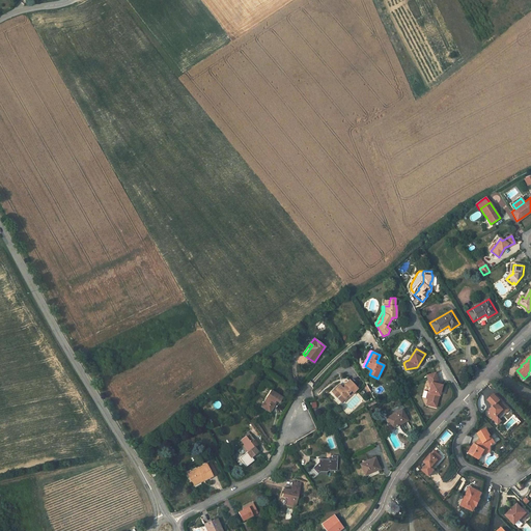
[(427,398),(426,404),(436,408),(442,385),(438,384),(435,372),(426,375),(428,382),(430,381),(431,383),(428,392),(428,393),(430,394),(429,398),(427,398)]
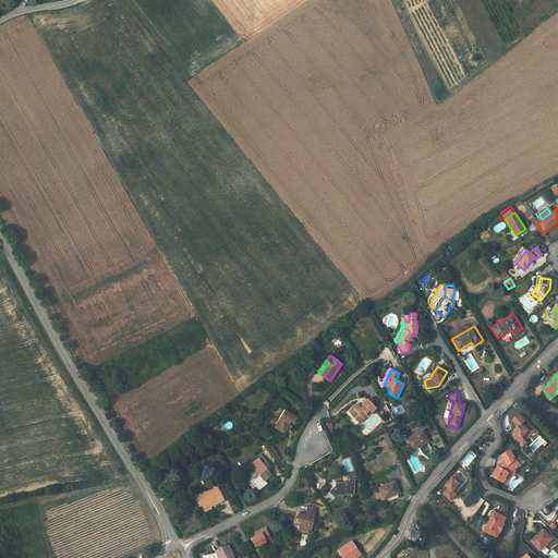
[(365,414),(367,416),(376,409),(367,400),(363,403),(364,405),(361,409),(358,405),(350,413),(354,419),(359,414),(362,417),(365,414)]
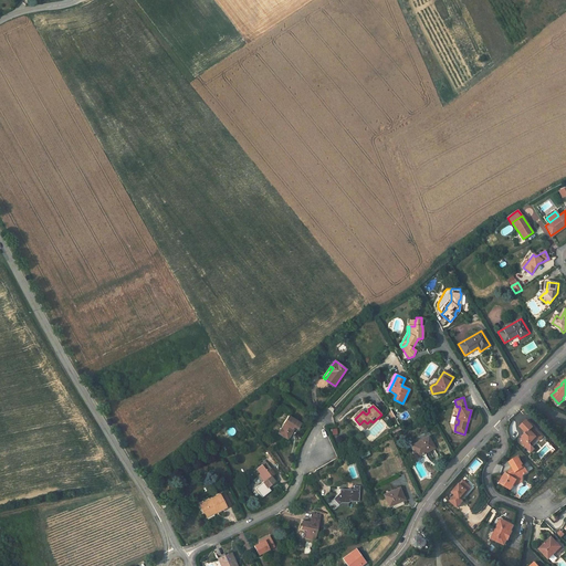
[(355,419),(363,411),(362,410),(354,418),(355,419)]
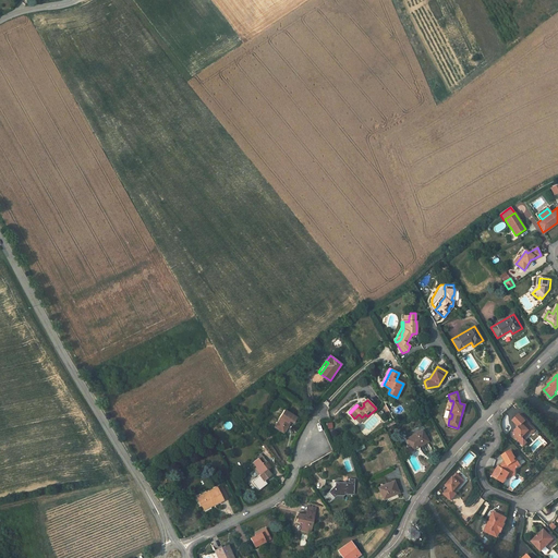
[(283,433),(290,423),(289,423),(290,420),(291,421),(293,423),(296,417),(284,410),(275,427),(283,433)]
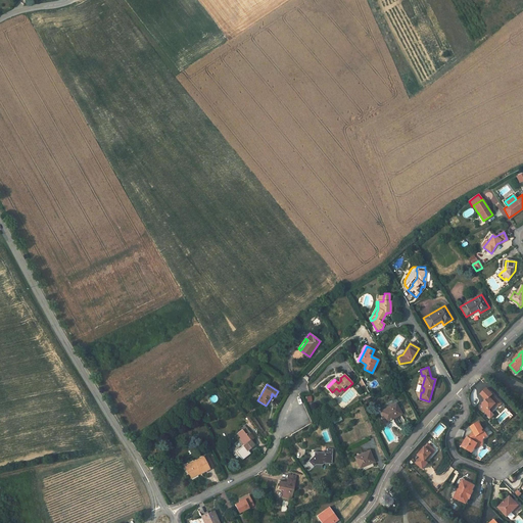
[(336,388),(332,392),(337,397),(344,390),(342,388),(339,391),(336,388)]
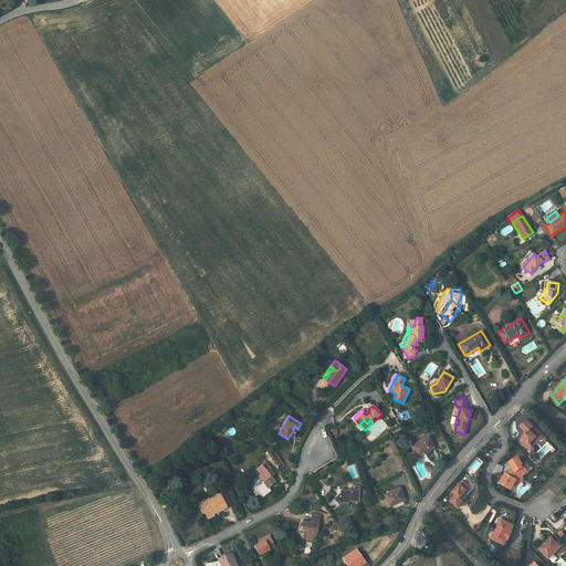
[(544,437),(526,420),(521,427),(527,433),(520,440),(527,448),(531,444),(532,446),(538,438),(541,440),(544,437)]
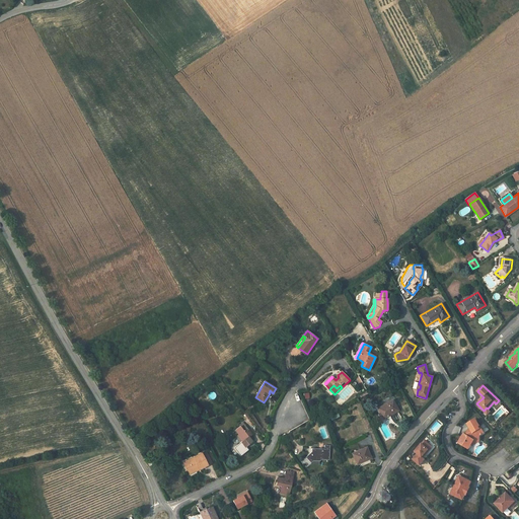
[(398,411),(393,400),(378,409),(383,419),(398,411)]
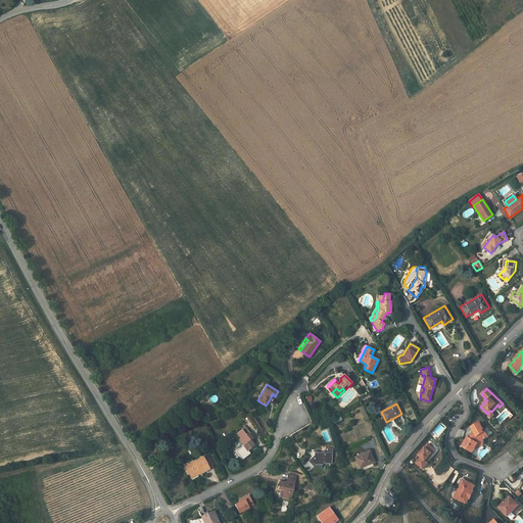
[(463,445),(474,452),(479,442),(484,442),(484,438),(488,435),(479,421),(472,426),(476,433),(471,435),(470,437),(468,436),(463,445)]
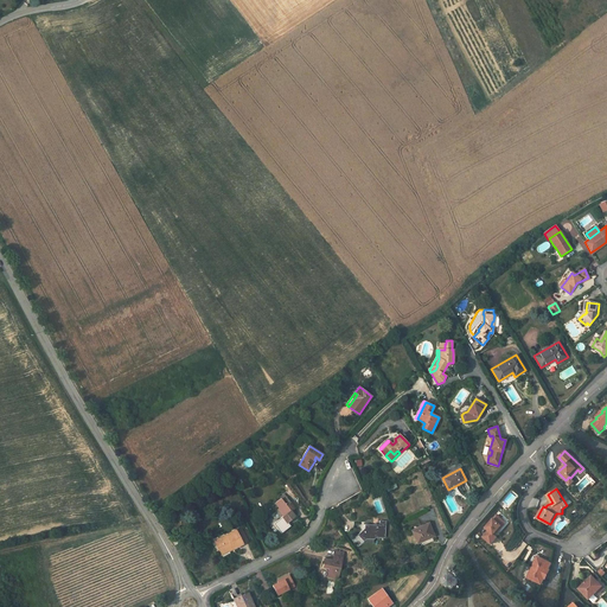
[(283,493),(279,497),(280,498),(274,503),(283,515),(273,522),(282,534),(292,525),(288,522),(295,516),(294,515),(296,512),(294,510),(296,509),(292,503),(291,503),(283,493)]
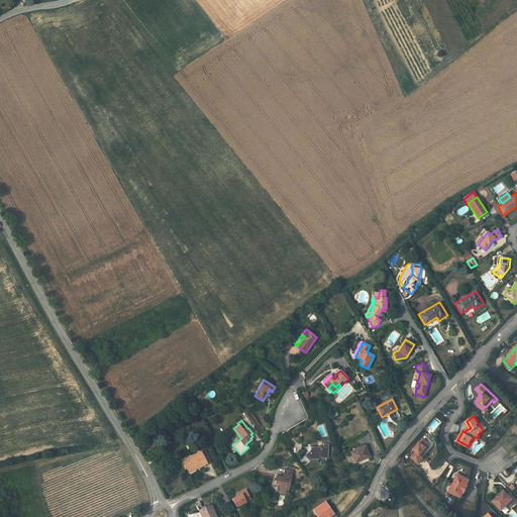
[(436,420),(429,425),(431,429),(439,425),(436,420)]
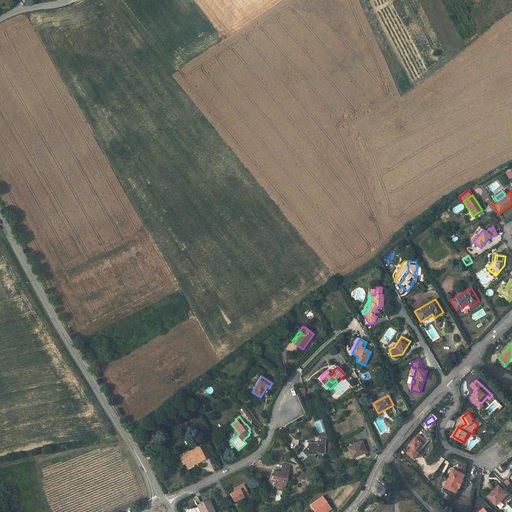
[(413,446),(408,452),(415,457),(420,452),(416,449),(418,446),(420,448),(425,443),(423,441),(425,438),(420,433),(410,444),(413,446)]
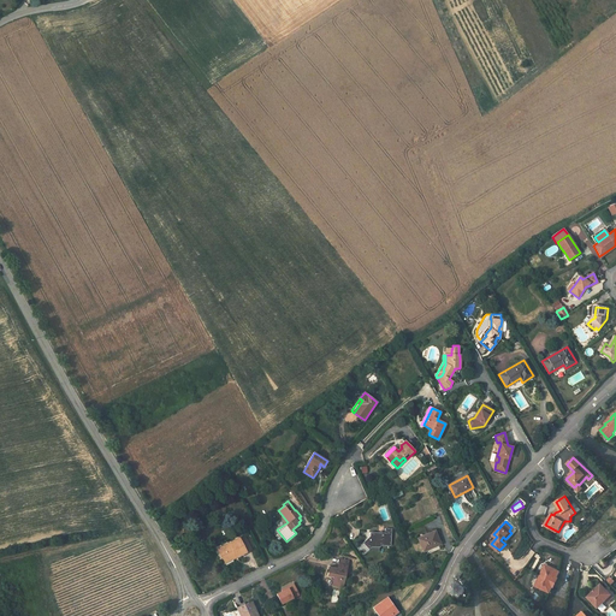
[(390,545),(391,528),(385,528),(385,533),(367,532),(366,537),(369,537),(362,543),(369,549),(369,551),(379,551),(379,546),(381,545),(390,545)]
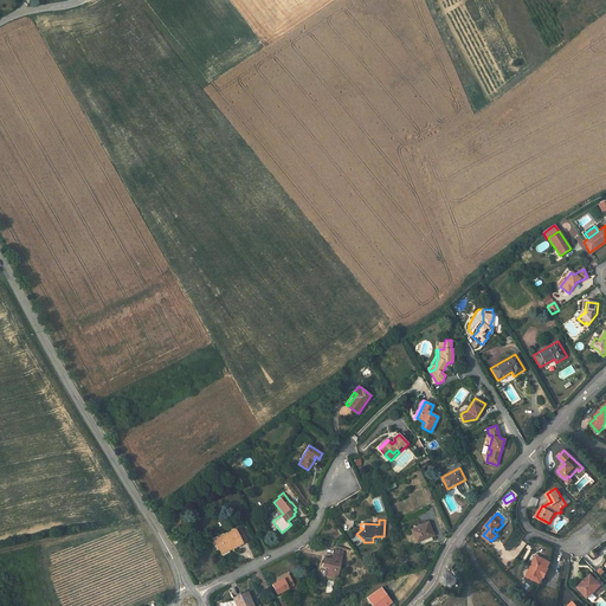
[(416,530),(413,533),(417,542),(433,535),(429,523),(424,526),(418,529),(417,528),(414,529),(416,530)]
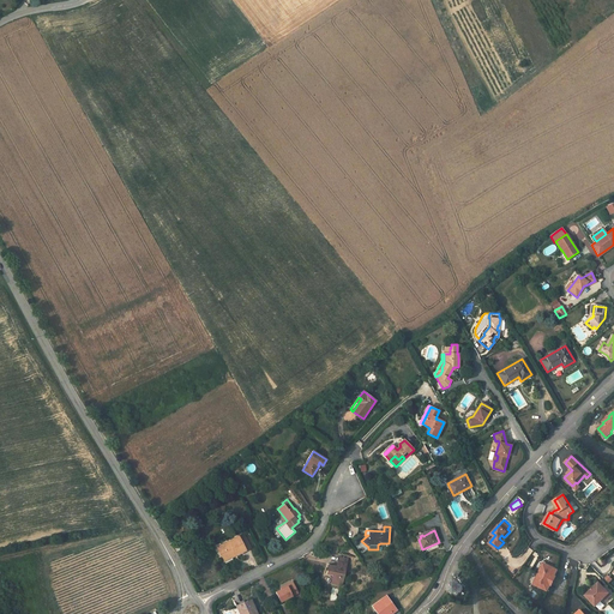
[(235,553),(236,555),(250,548),(251,548),(244,534),(221,546),(221,545),(216,547),(218,552),(220,552),(223,559),(235,553)]
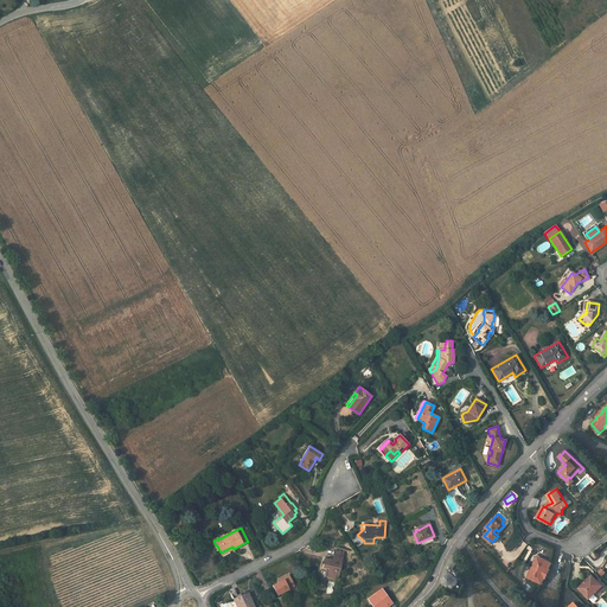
[(338,579),(344,553),(334,550),(332,560),(325,558),(323,567),(328,568),(327,576),(338,579)]
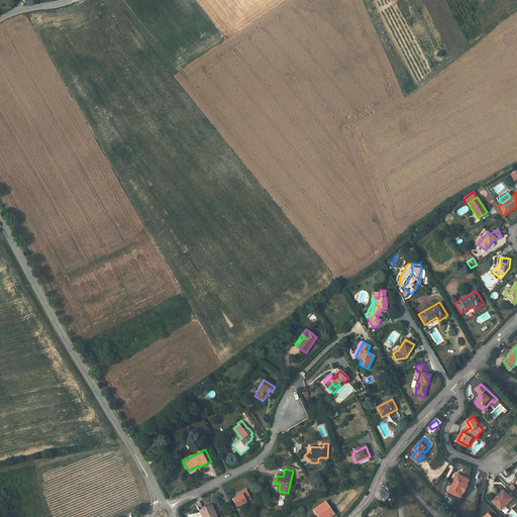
[(458,474),(450,491),(461,497),(464,492),(469,485),(471,480),(458,474)]
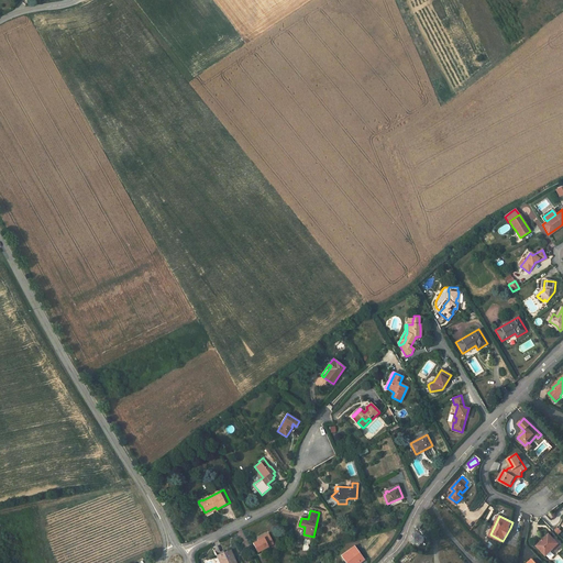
[(561,545),(550,533),(537,545),(547,555),(554,548),(556,550),(561,545)]
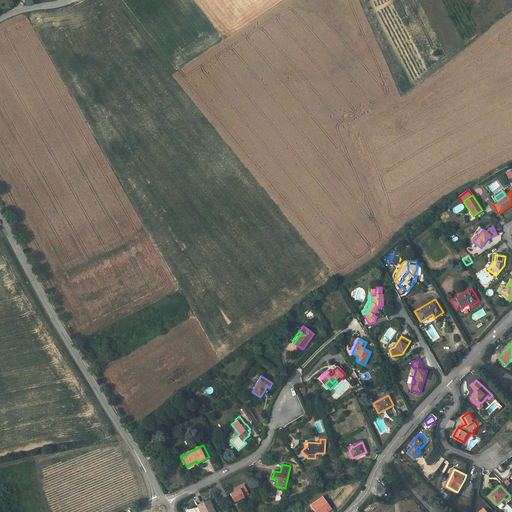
[(248,494),(245,487),(235,491),(230,494),(234,501),(248,494)]
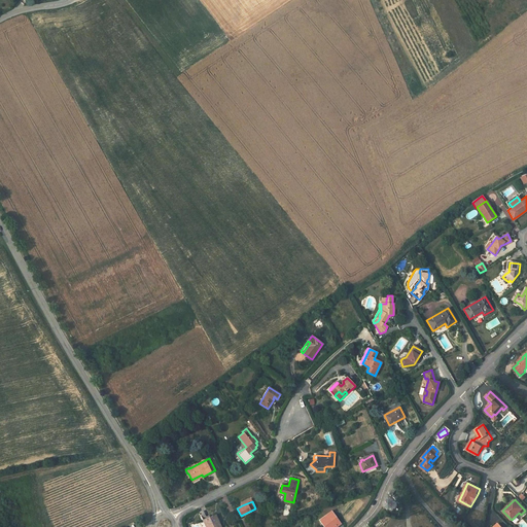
[(331,511),(319,520),(324,526),(335,526),(341,523),(331,511)]
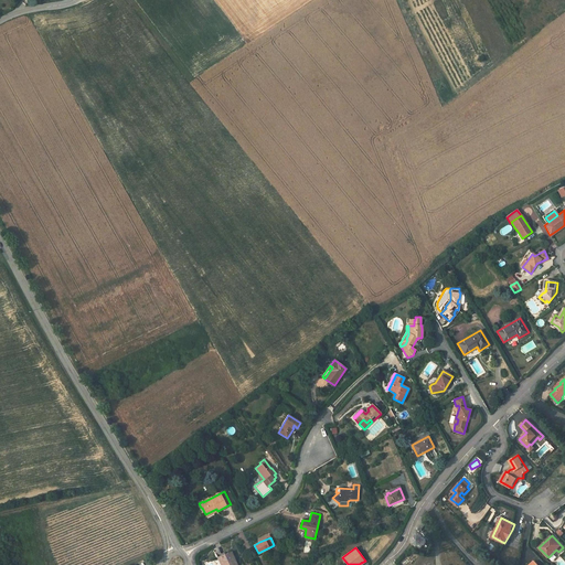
[(224,563),(225,564),(237,564),(232,552),(219,557),(221,564),(224,563)]
